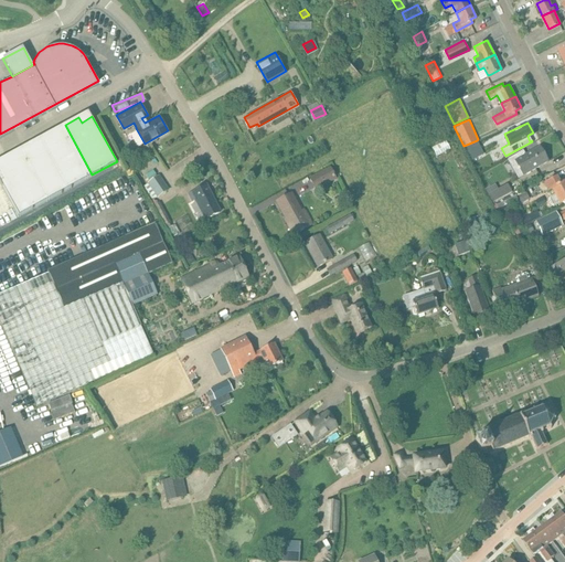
[(65,125),(40,139),(67,188),(92,175),(65,125)]
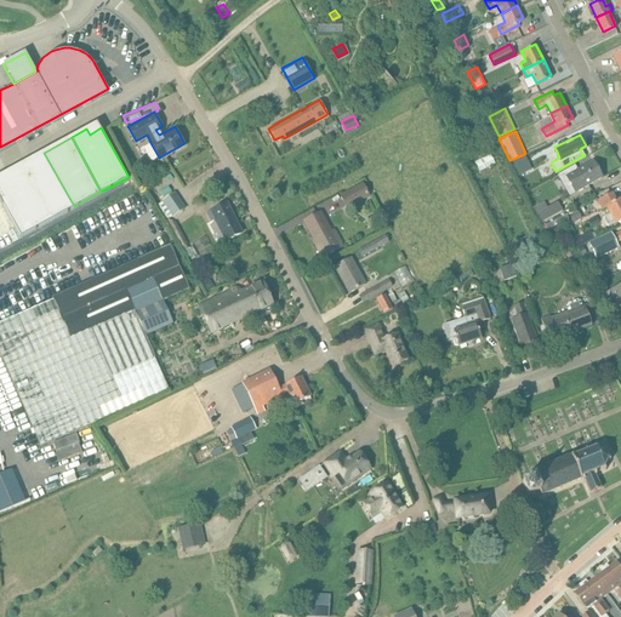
[(44,153),(17,167),(46,221),(74,206),(44,153)]
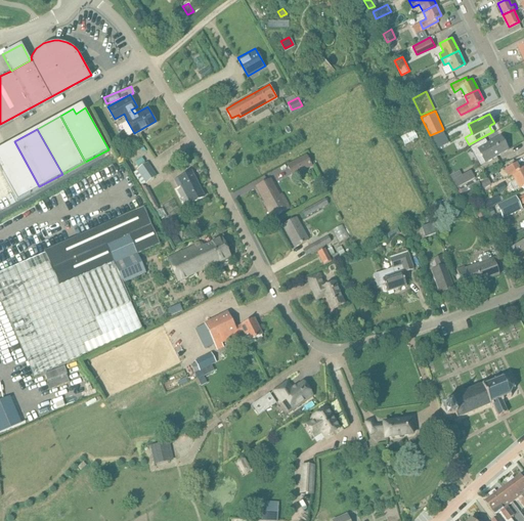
[(415,129),(401,136),(404,142),(418,136),(415,129)]
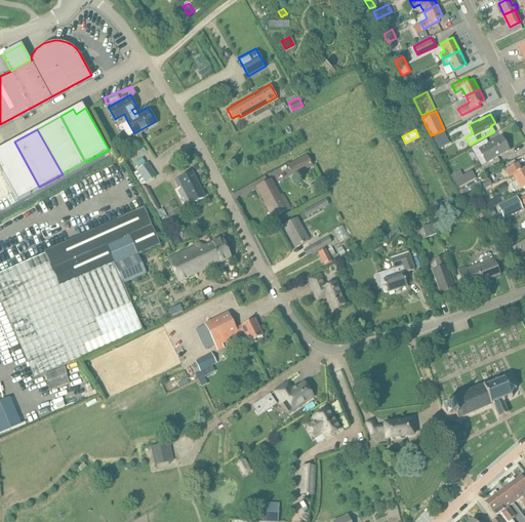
[(443,130),(431,135),(437,147),(443,144),(440,138),(446,135),(443,130)]
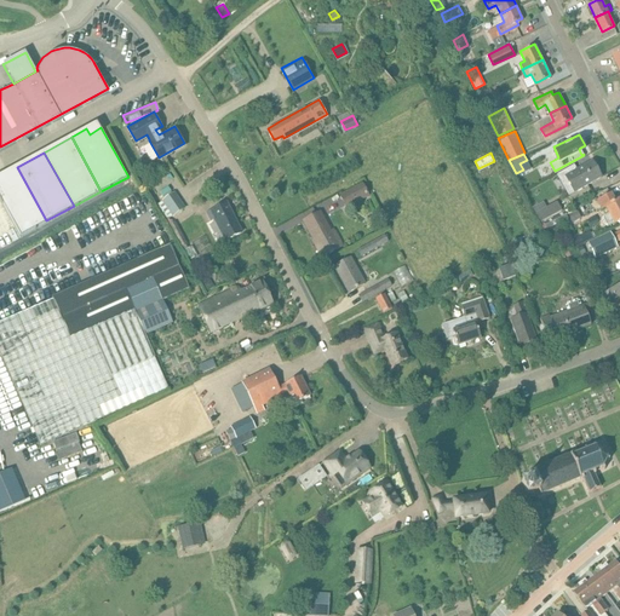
[(573,162),(556,172),(563,185),(569,182),(574,190),(591,180),(602,174),(592,159),(581,165),(577,167),(573,162)]
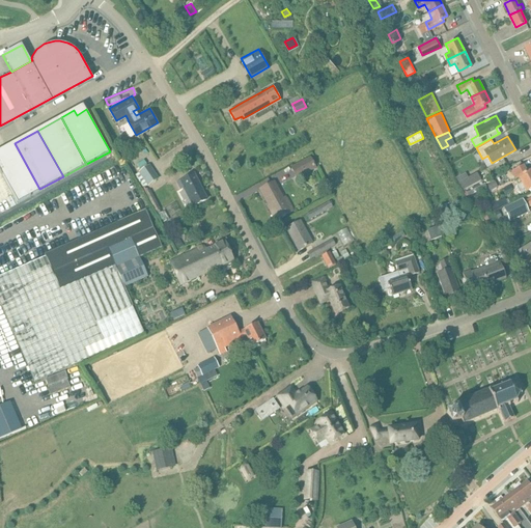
[(0,156),(0,170),(17,202),(39,189),(15,143),(2,149),(4,155),(0,156)]
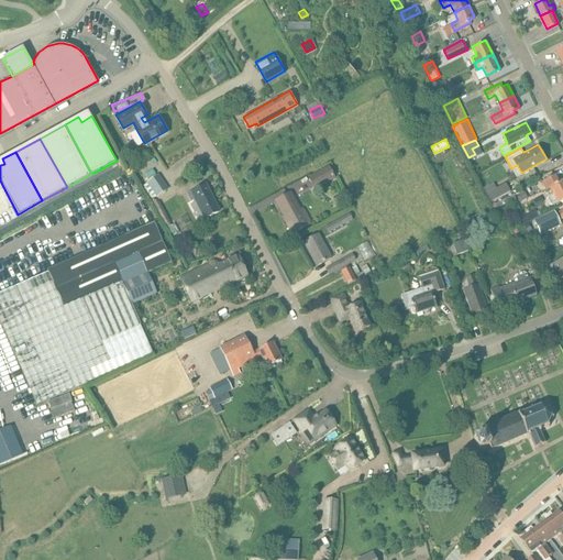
[(315,187),(334,176),(328,164),(308,175),(315,187)]
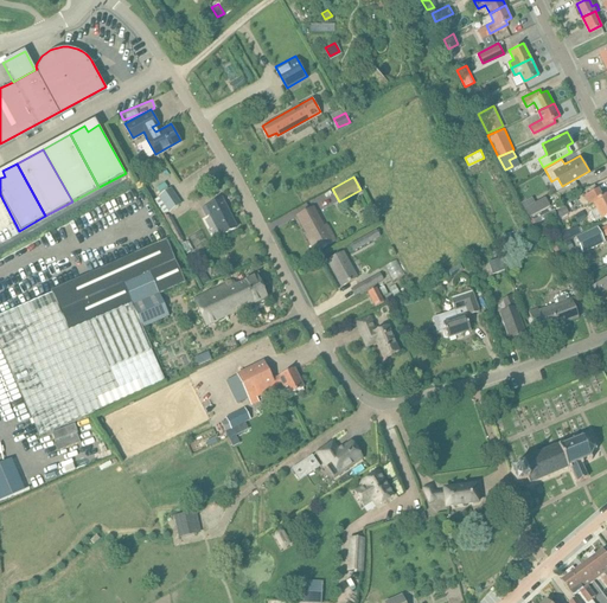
[(153,199),(183,249),(185,248),(187,251),(193,248),(189,238),(184,241),(181,237),(183,236),(171,215),(168,216),(165,211),(168,209),(180,200),(171,186),(159,194),(153,199)]
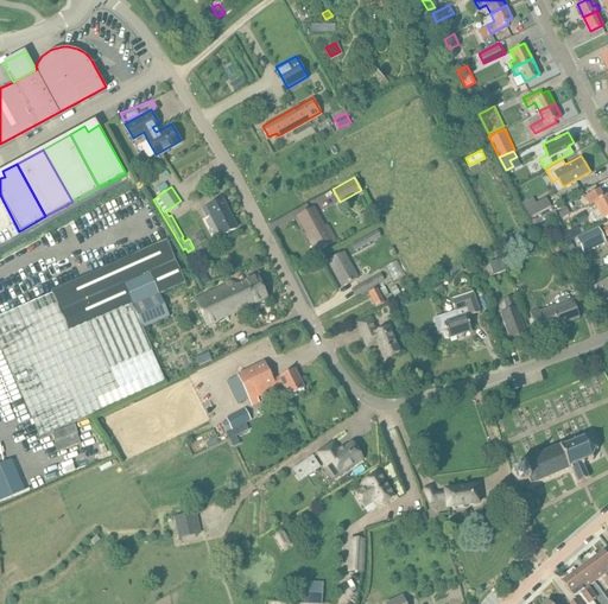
[(586,195),(589,203),(594,201),(596,208),(591,211),(595,217),(600,215),(601,217),(607,215),(607,213),(607,192),(603,195),(599,188),(586,195)]
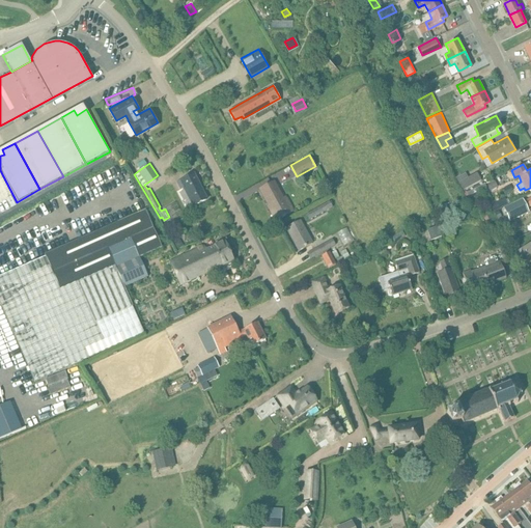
[(476,170),(457,181),(463,188),(481,178),(476,170)]
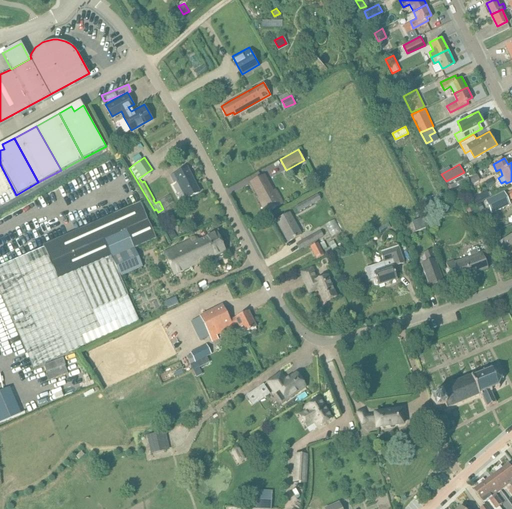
[(187,166),(172,173),(170,174),(174,181),(176,179),(185,197),(199,190),(187,166)]
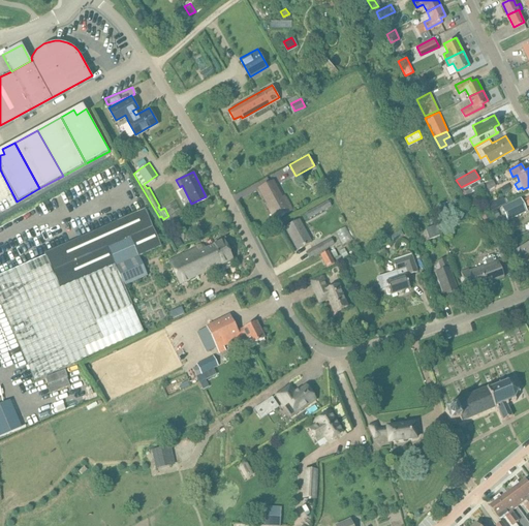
[(258,187),(272,211),(271,212),(274,218),(290,210),(273,179),(258,187)]
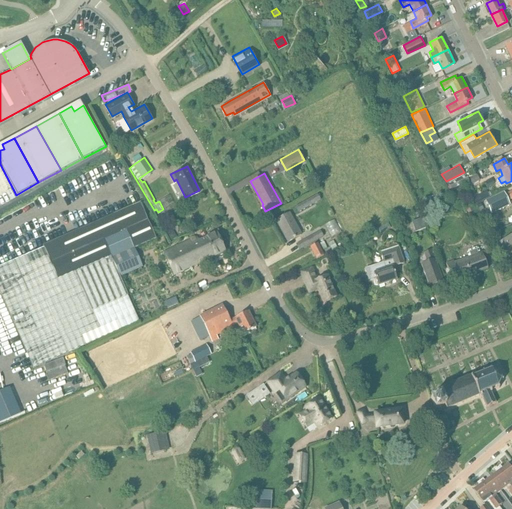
[(465,173),(448,181),(449,182),(447,183),(449,187),(451,186),(452,187),(468,178),(465,173)]
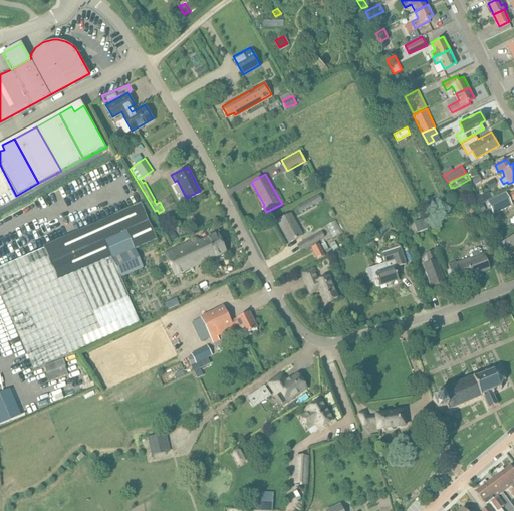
[(60,236),(43,244),(44,246),(58,279),(76,272),(103,336),(140,320),(131,301),(119,275),(143,265),(135,247),(157,237),(141,201),(144,200),(137,183),(136,182),(53,219),(60,236)]
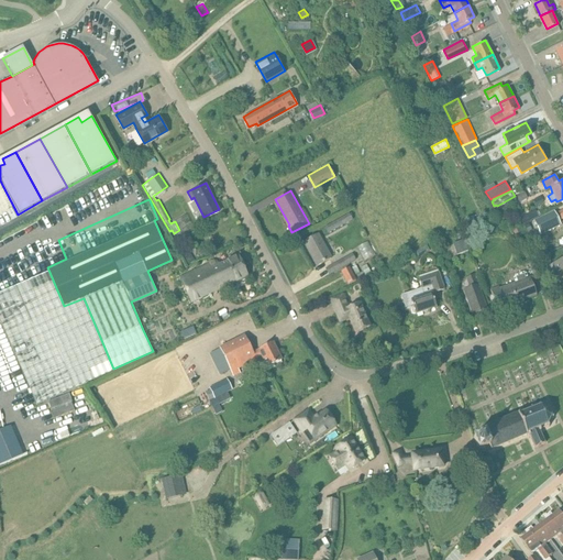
[(553,208),(534,218),(541,232),(561,222),(559,219),(562,216),(562,207),(554,211),(553,208)]
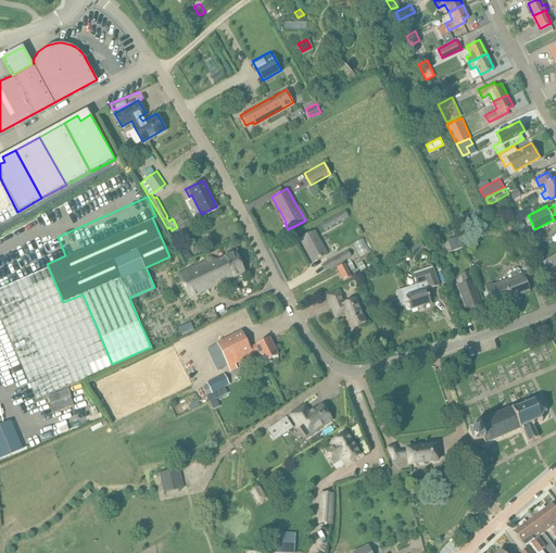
[(344,209),(320,222),(324,228),(349,215),(344,209)]
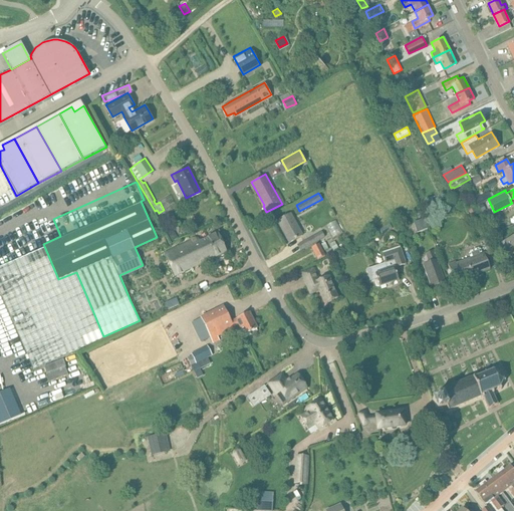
[(474,199),(476,203),(485,199),(483,194),(474,199)]
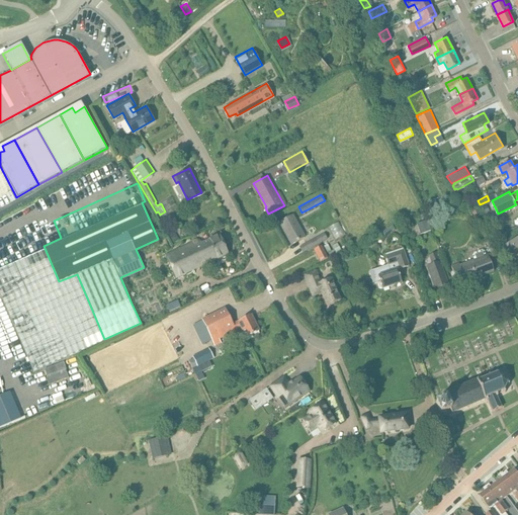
[(472,209),(477,217),(485,211),(481,205),(472,209)]
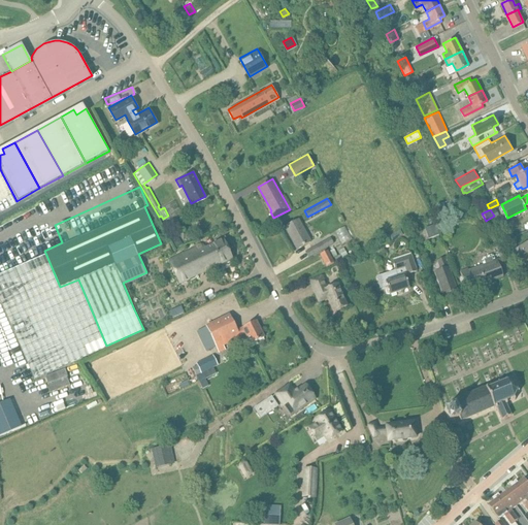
[(298,218),(285,225),(297,248),(310,239),(298,218)]
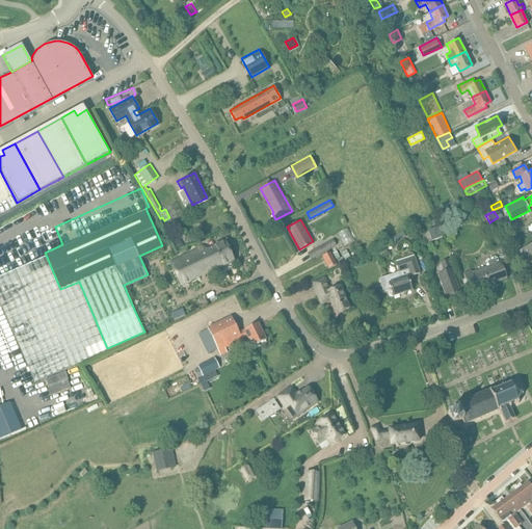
[(439,223),(428,228),(431,239),(443,235),(439,223)]
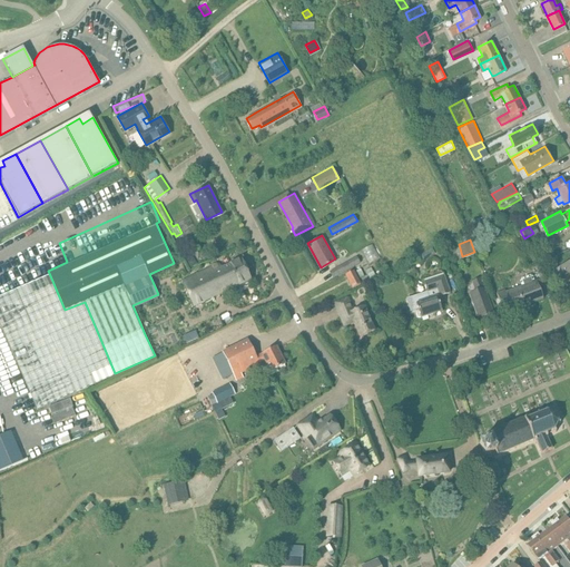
[(370,244),(364,246),(369,260),(380,256),(376,248),(372,250),(370,244)]
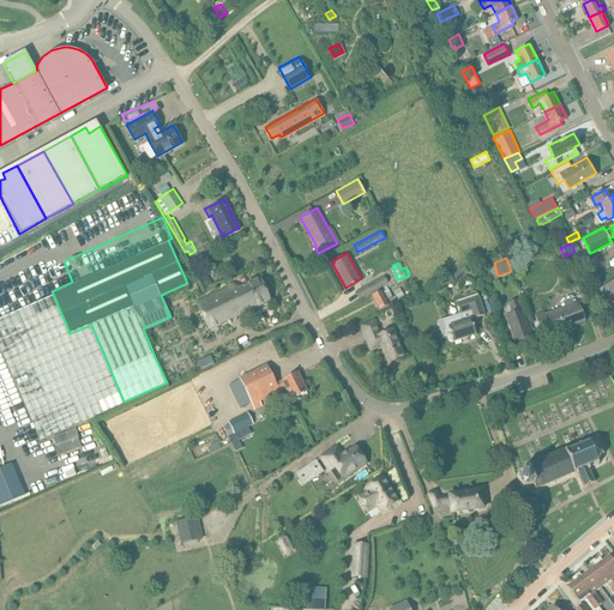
[(465,265),(453,272),(456,277),(468,270),(465,265)]
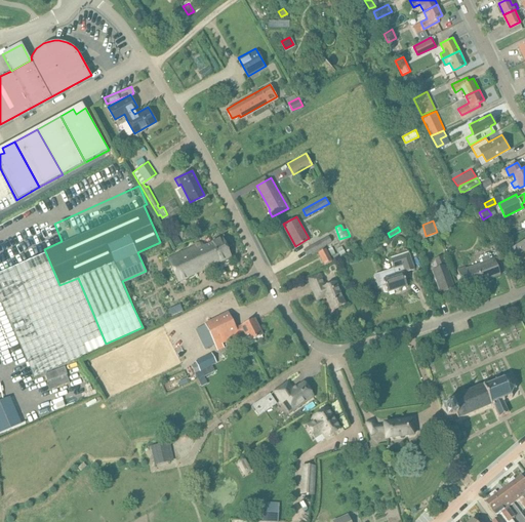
[(173,245),(180,241),(177,235),(170,238),(173,245)]
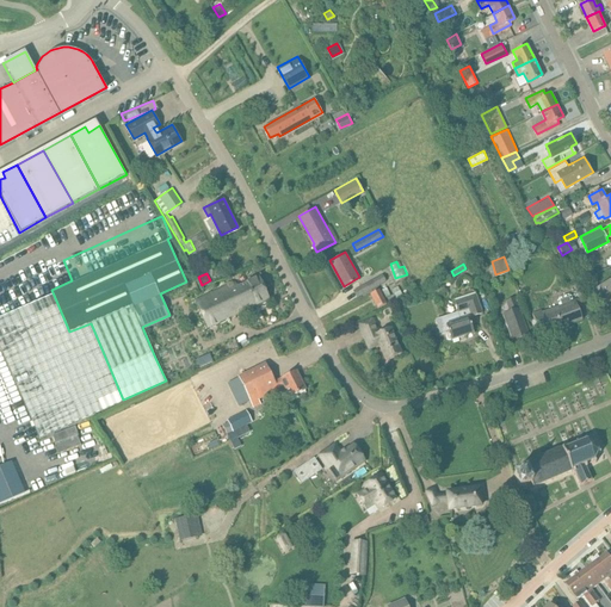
[(203,295),(195,298),(202,314),(208,326),(269,297),(258,274),(236,285),(235,280),(228,284),(227,282),(224,283),(226,284),(203,295)]
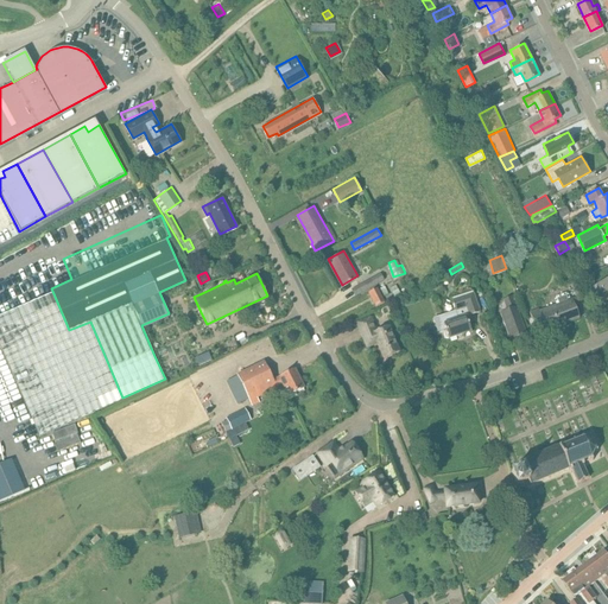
[(577,275),(570,278),(576,297),(583,293),(577,275)]
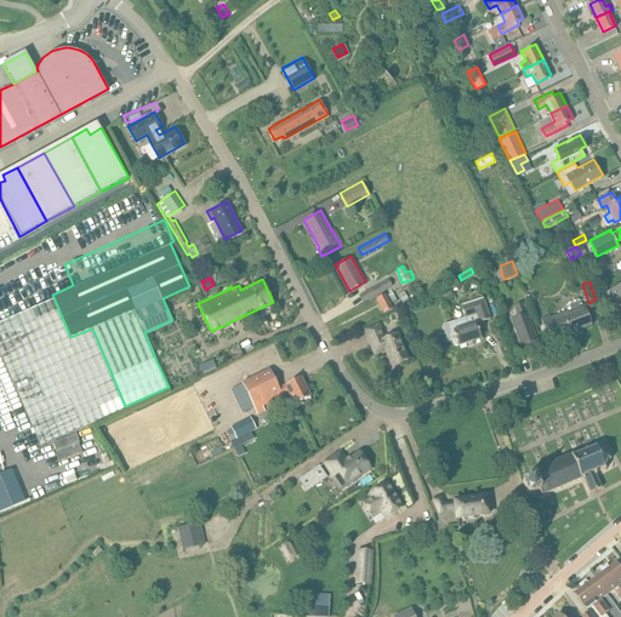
[(383,289),(380,283),(359,293),(363,300),(383,289)]
